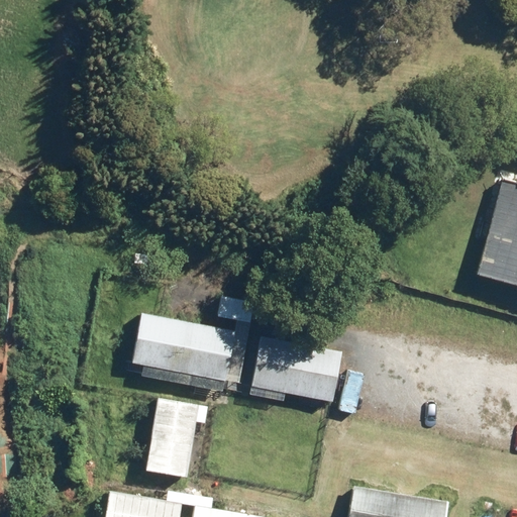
[(516,182),(501,178),(476,270),(516,281),(516,182)]
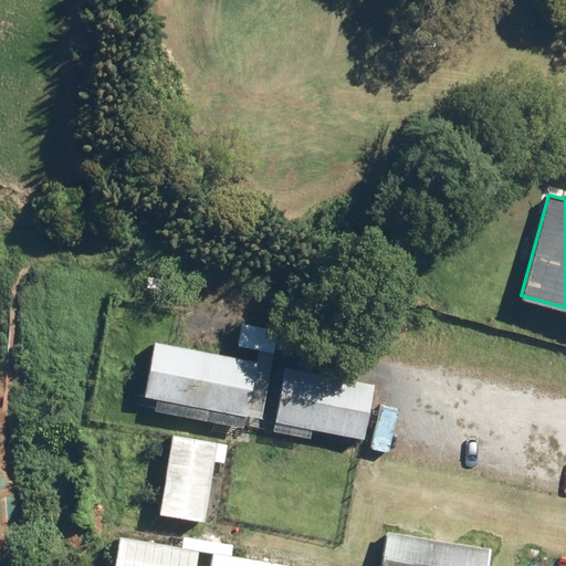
[(258,359),(155,339),(144,395),(247,415),(250,398),(258,359)]
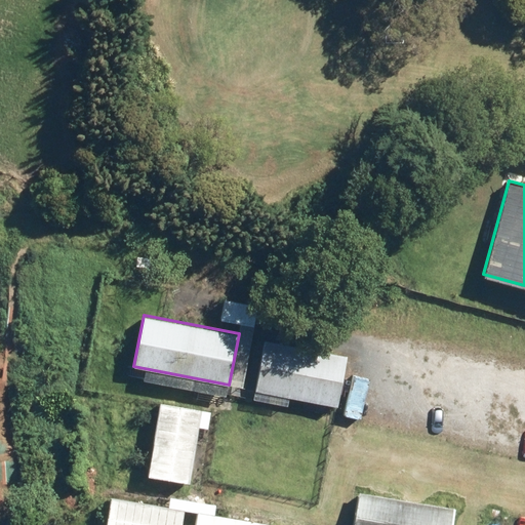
[(348,354),(264,338),(254,389),(337,405),(348,354)]
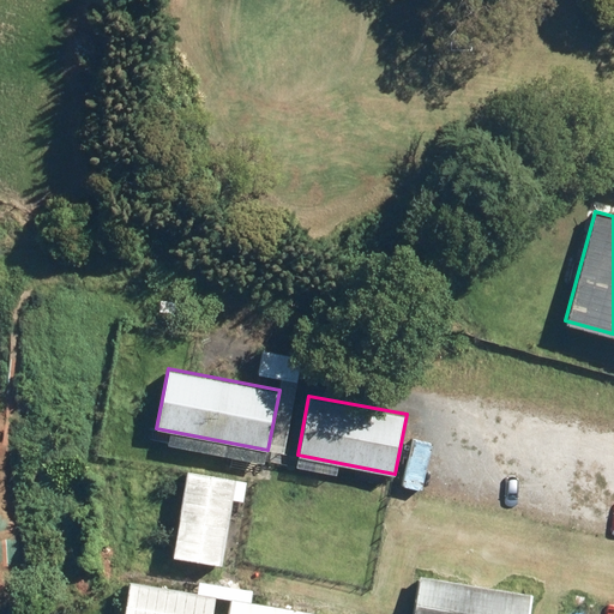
[(235,475),(187,468),(173,555),(222,563),(235,475)]
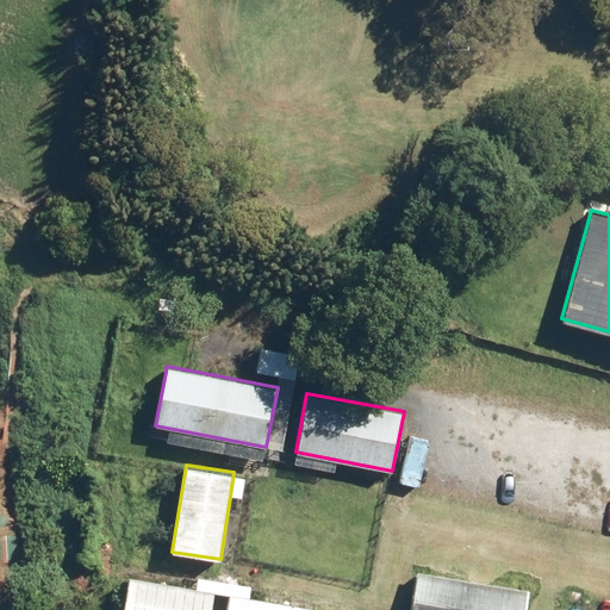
[(524,609),(529,589),(417,571),(410,609),(524,609)]
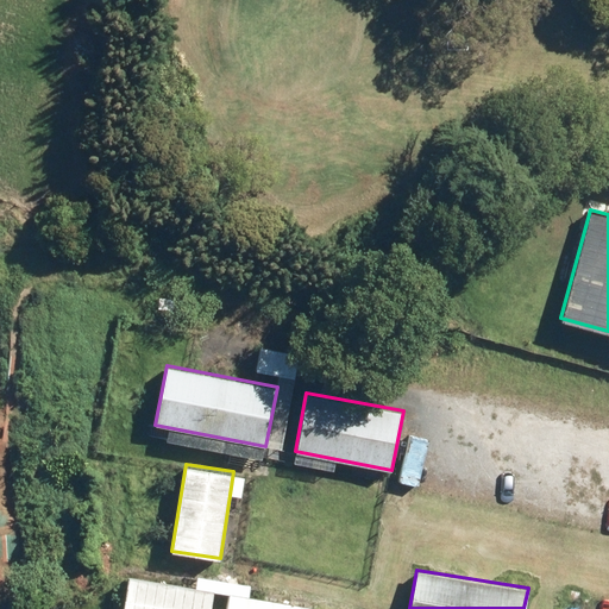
[(211,608),(214,589),(130,576),(124,608),(211,608)]
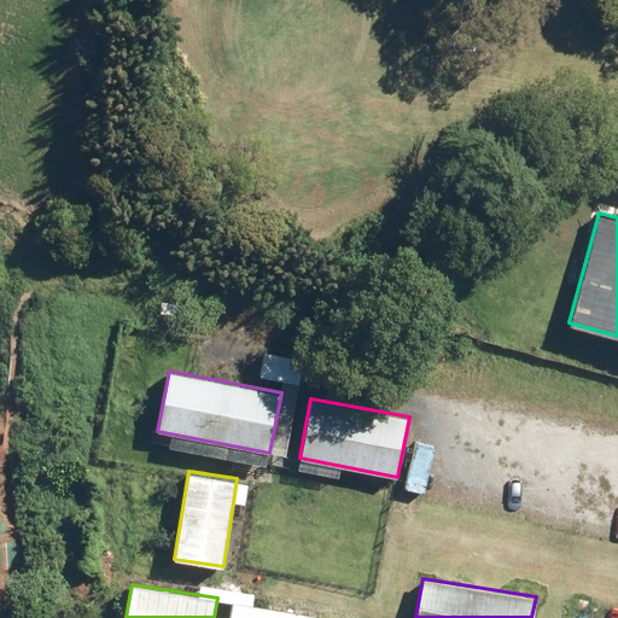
[(316,617),(318,616),(232,602),(229,617),(316,617)]
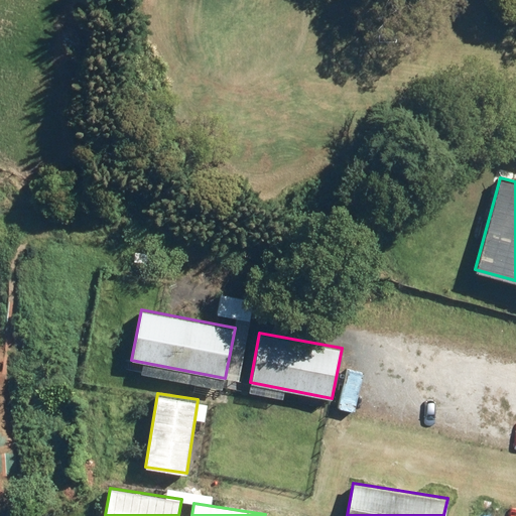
All buildings are outlined.
